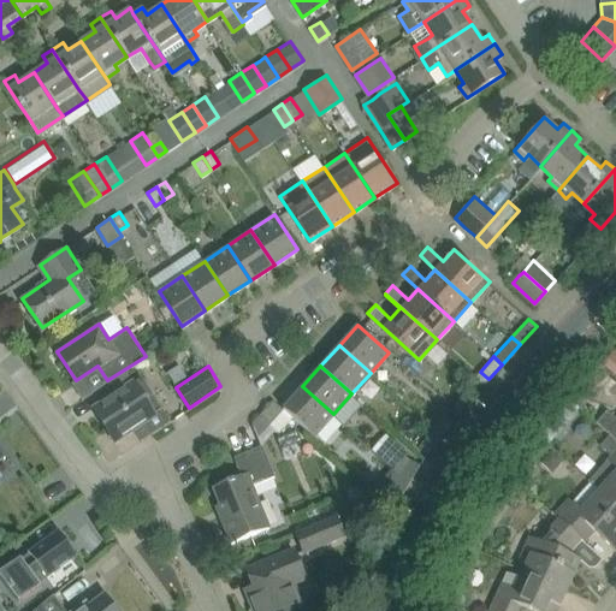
[(135,379),(128,368),(111,378),(119,390),(134,381),(135,379)]
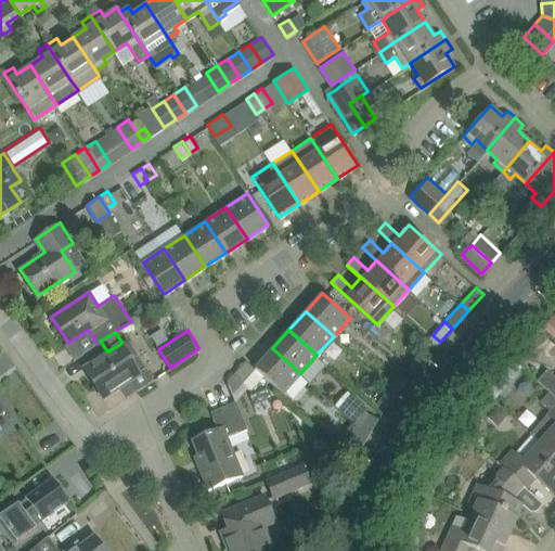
[(138,388),(145,384),(154,379),(128,338),(85,367),(103,396),(131,377),(138,388)]
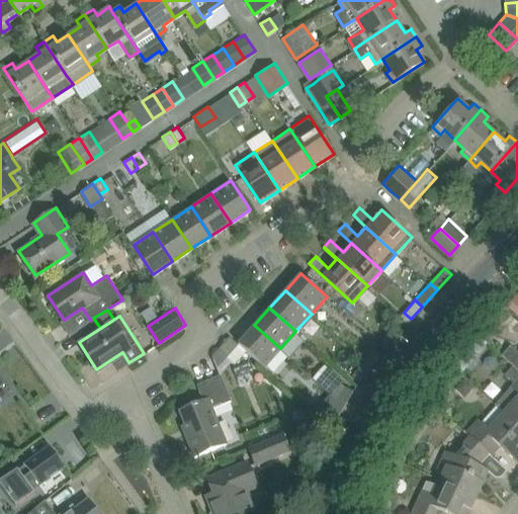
[(280,348),(254,325),(238,343),(246,350),(253,356),(264,366),(280,348)]
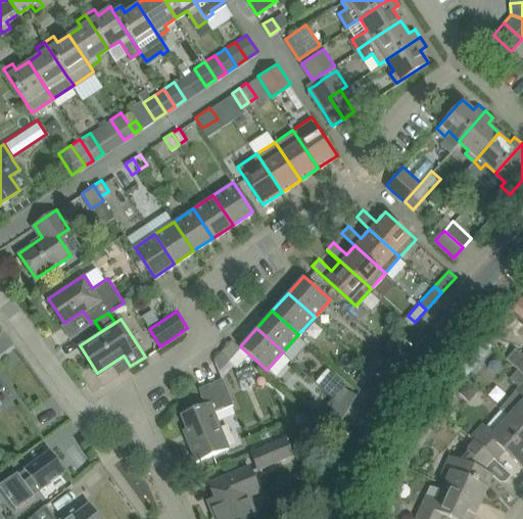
[(391,333),(385,341),(390,345),(397,338),(391,333)]
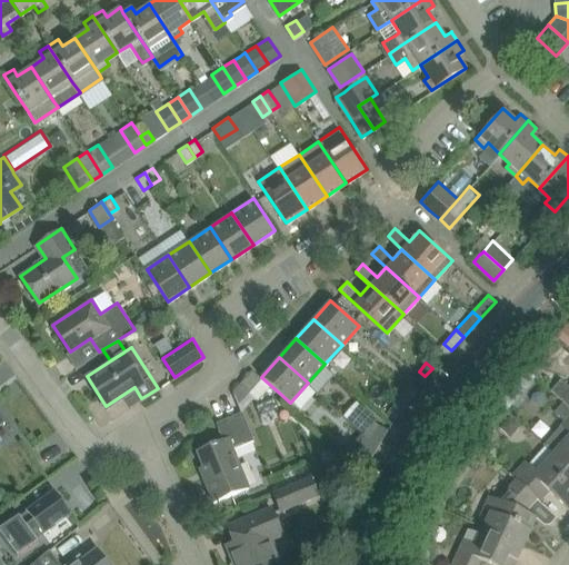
[(251,368),(240,380),(256,395),(259,397),(270,385),(261,377),(251,368)]
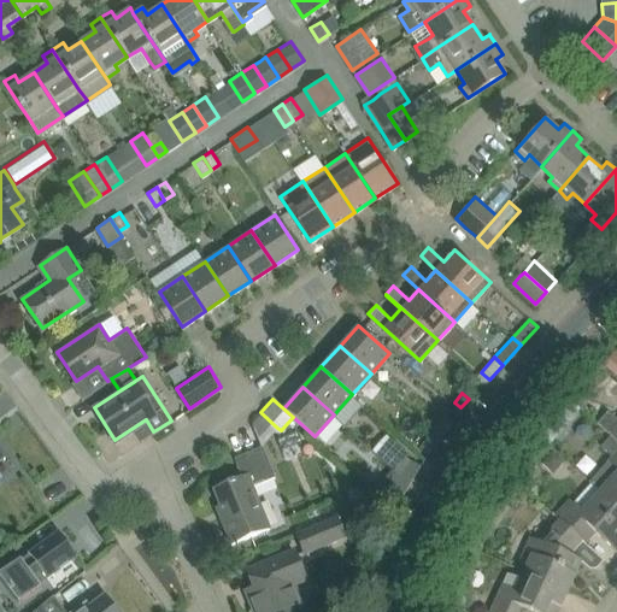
[(562,410),(573,418),(581,409),(571,399),(562,410)]
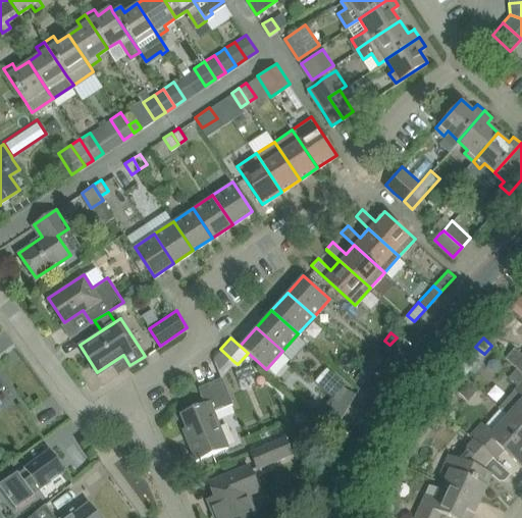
[(505,357),(516,366),(521,371),(521,352),(515,346),(505,357)]
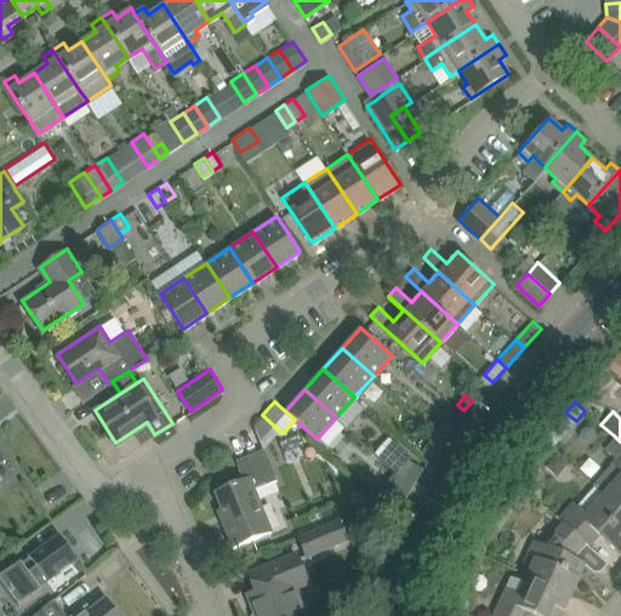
[(255,423),(265,448),(279,431),(262,415),(255,423)]
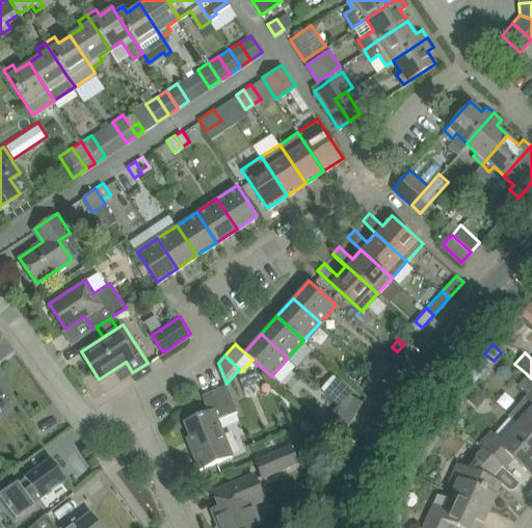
[(383,357),(373,371),(380,376),(391,363),(383,357)]
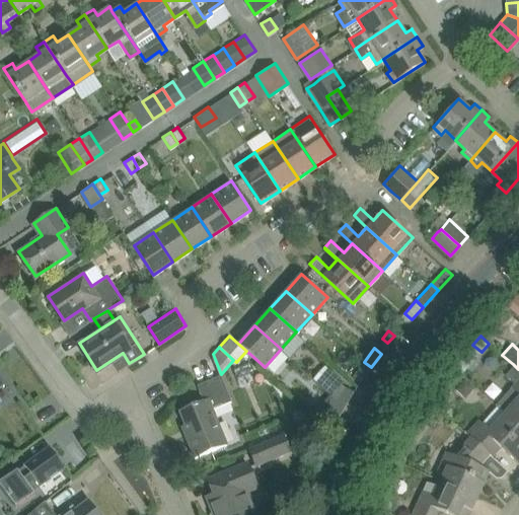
[(360,380),(371,367),(364,362),(353,375),(360,380)]
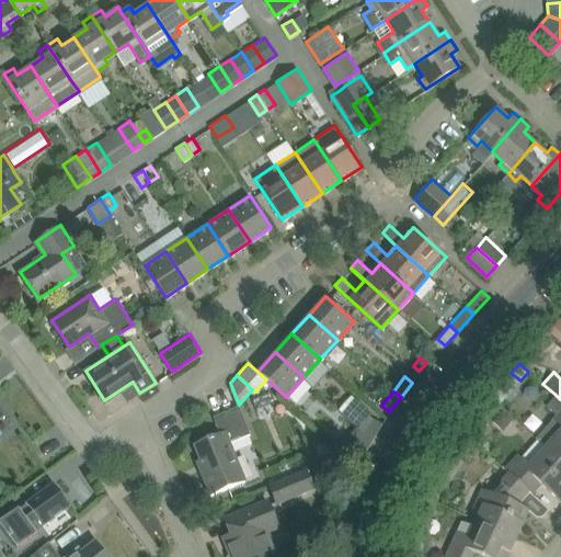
[(560,399),(554,394),(546,402),(557,412),(553,417),(536,436),(549,447),(560,458),(560,399)]
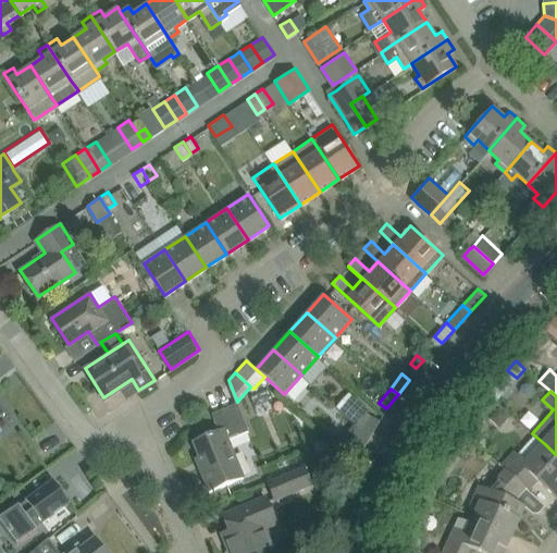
[(351,393),(339,407),(357,422),(369,408),(351,393)]
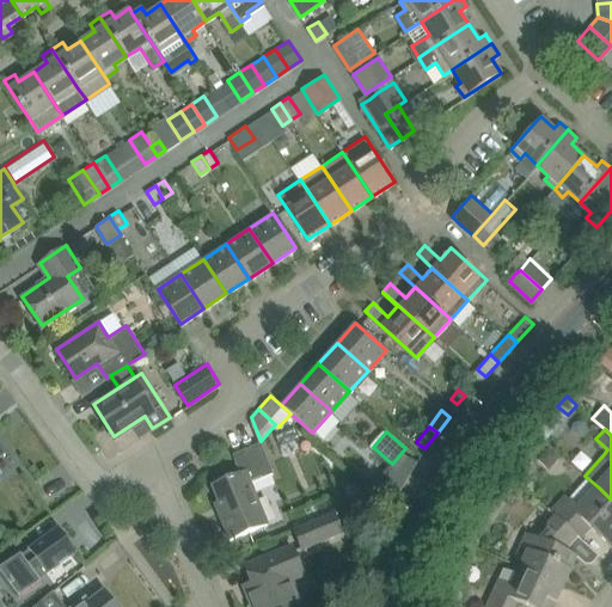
[(250,480),(273,472),(269,463),(261,441),(232,452),(240,471),(212,483),(219,500),(215,502),(230,538),(267,522),(250,480)]
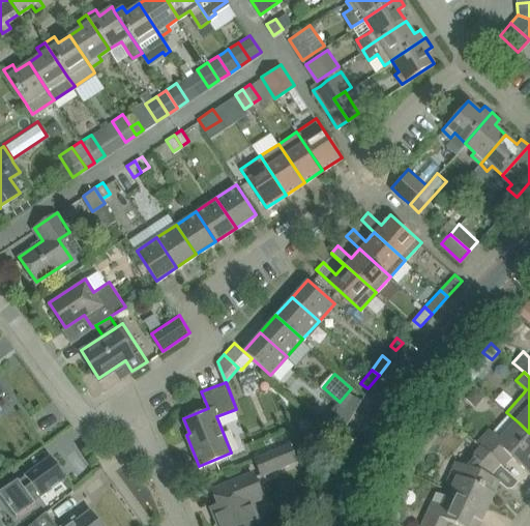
[(465,395),(471,402),(477,402),(483,393),(474,384),(465,395)]
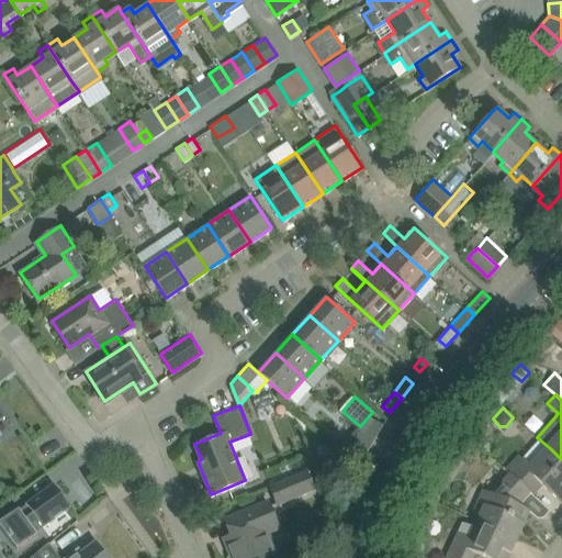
[(374,417),(366,434),(373,438),(383,423),(374,417)]
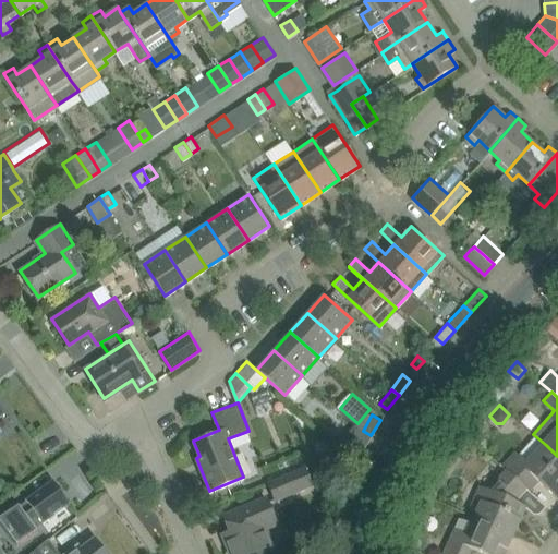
[(362,452),(371,435),(363,431),(353,446),(362,452)]
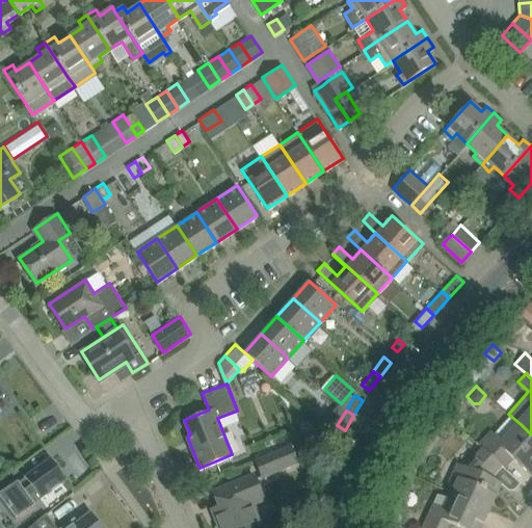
[(310,428),(317,433),(330,427),(316,419),(310,428)]
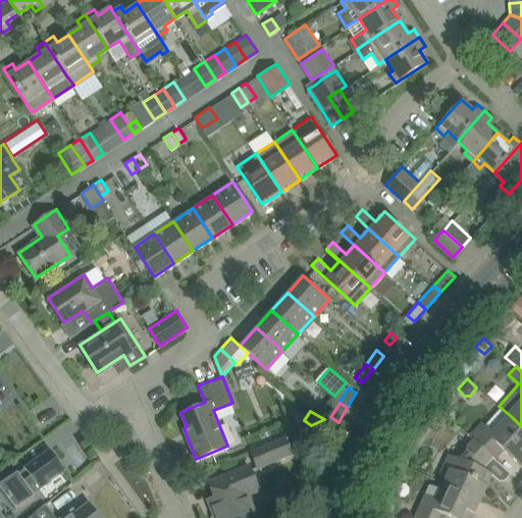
[(473,437),(492,455),(494,456),(503,447),(521,464),(521,426),(511,416),(493,434),(482,423),(471,435),(473,437)]
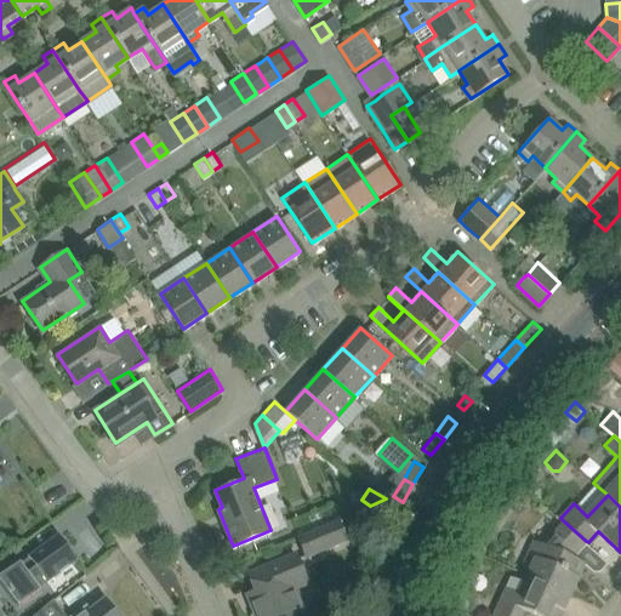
[(389,514),(385,501),(370,507),(345,518),(351,531),(389,514)]
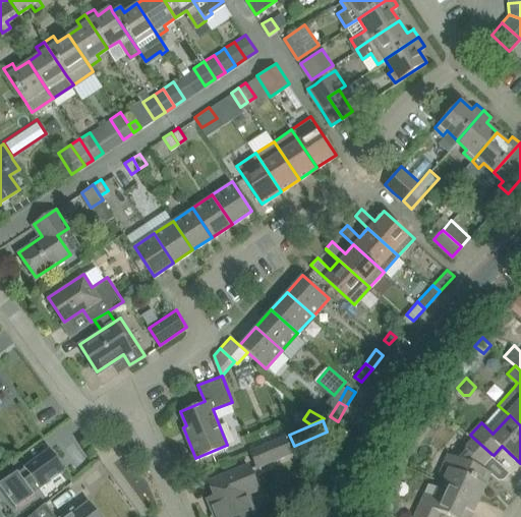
[(250,450),(256,465),(291,451),(285,436),(250,450)]
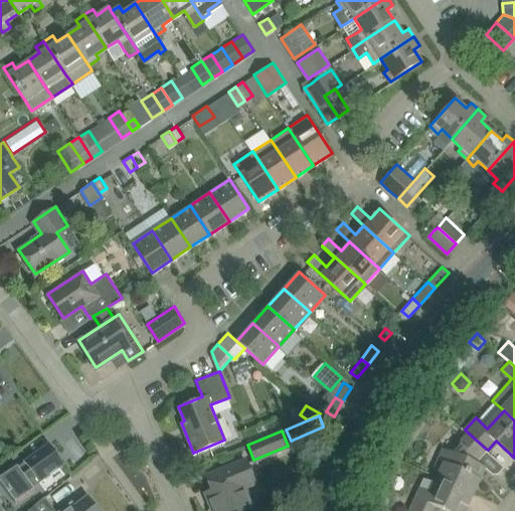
[(439,469),(437,474),(474,491),(480,478),(477,476),(479,472),(482,474),(485,466),(475,461),(486,449),(467,432),(459,442),(460,443),(453,451),(448,449),(442,446),(433,467),(439,469)]
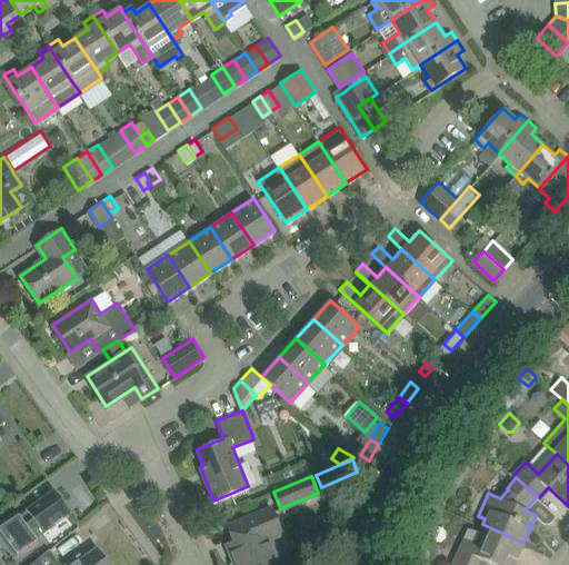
[(36,537),(52,525),(71,512),(55,489),(19,515),(19,514),(0,527),(0,533),(17,555),(38,539),(36,537)]
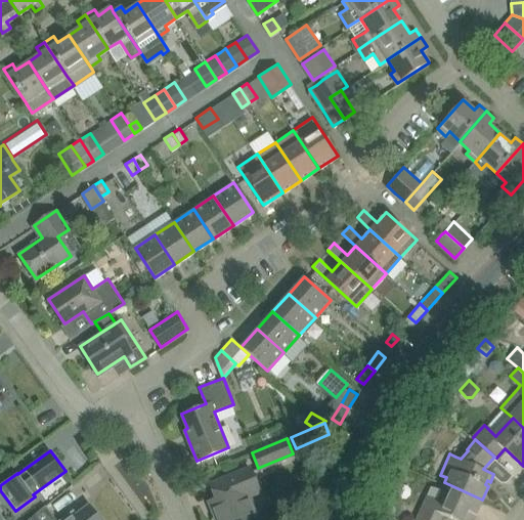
[(259,490),(250,466),(210,482),(216,497),(209,501),(216,519),(254,519),(248,506),(252,504),(249,495),(259,490)]
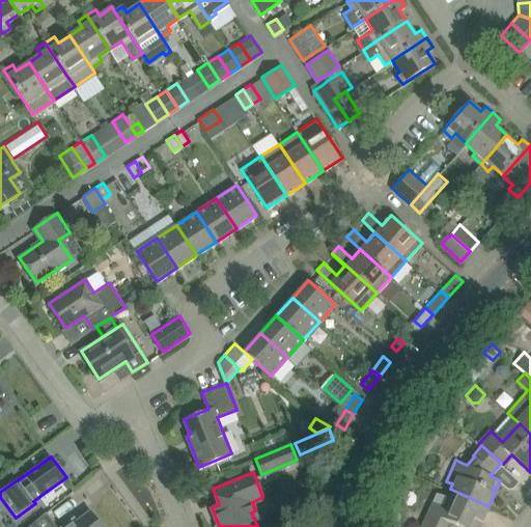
[(402,483),(413,481),(411,473),(400,475),(402,483)]
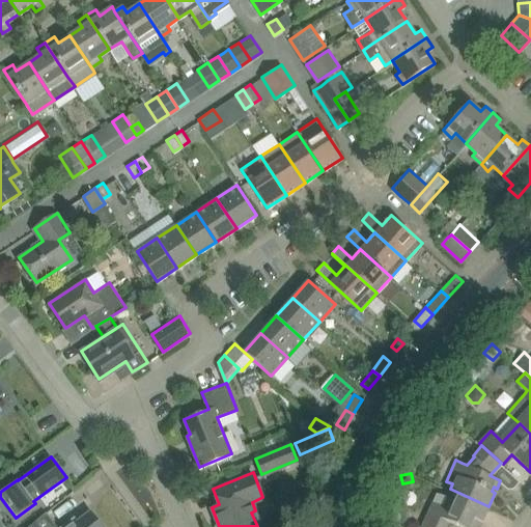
[(479,526),(488,506),(450,489),(441,508),(430,504),(429,507),(421,526),(422,526),(445,526),(448,521),(449,522),(448,523),(449,526),(479,526)]
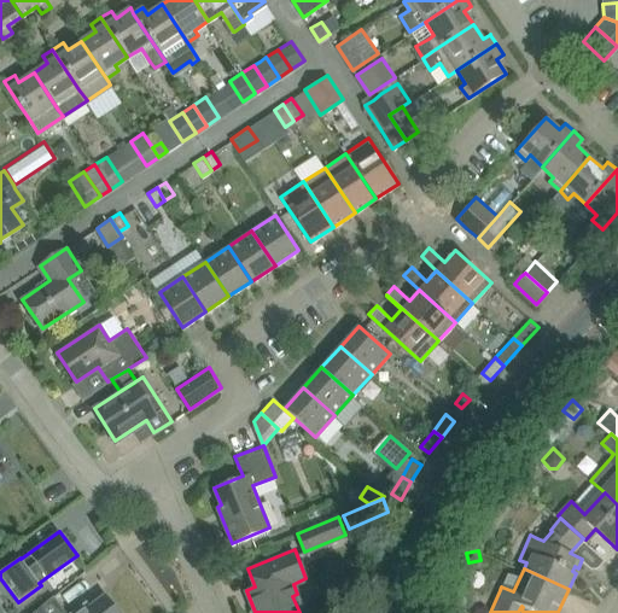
[(36,612),(35,609),(30,612),(118,612),(105,594),(89,605),(86,601),(69,612),(36,612)]
